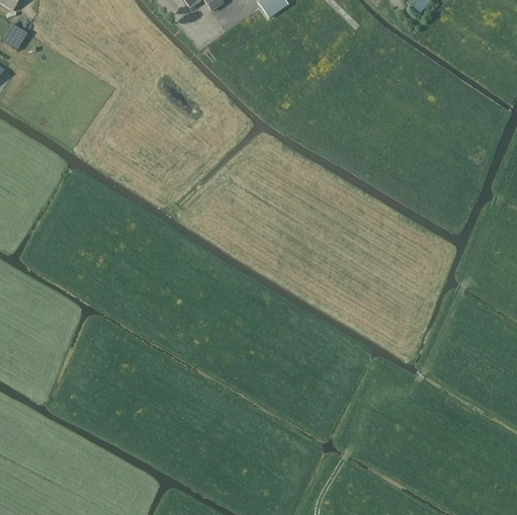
[(2,0),(14,8),(19,0),(2,0)]
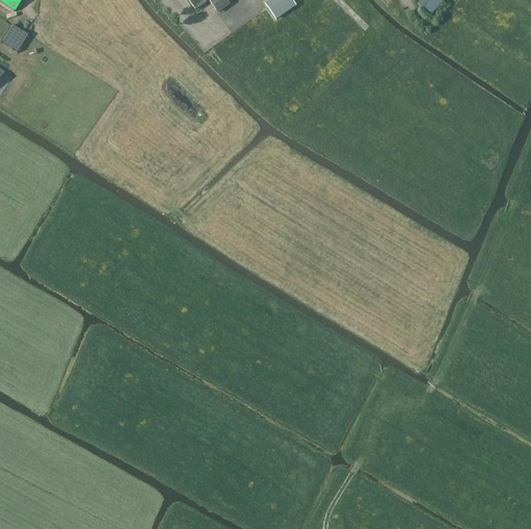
[(190,0),(196,7),(208,0),(211,0),(218,10),(231,1),(230,0),(190,0)]
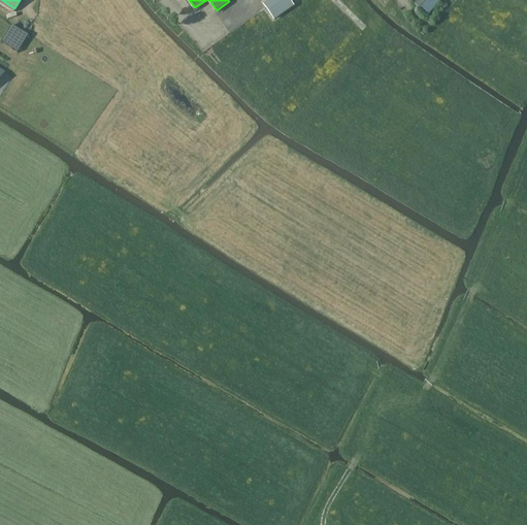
[(269,0),(265,3),(274,17),(294,3),(292,0),(269,0)]
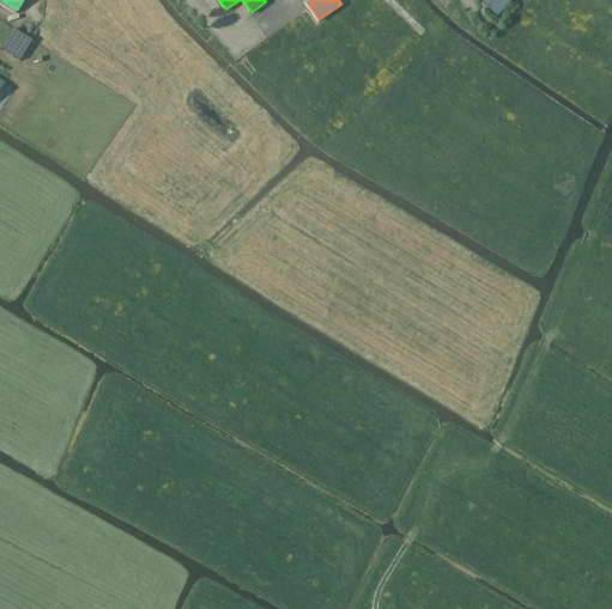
[(484,0),(482,2),(497,16),(510,0),(484,0)]
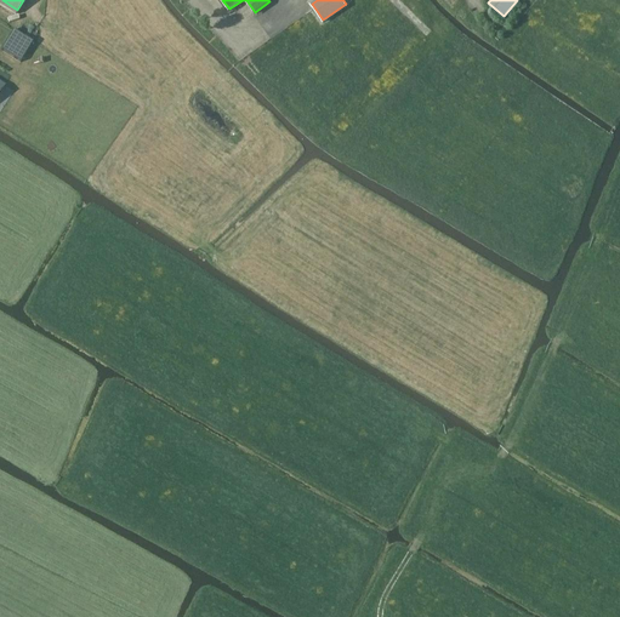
[(3,45),(1,46),(3,47),(4,47),(21,57),(21,58),(22,60),(22,58),(27,50),(28,50),(34,39),(15,27),(13,28),(15,29),(4,46),(3,45)]
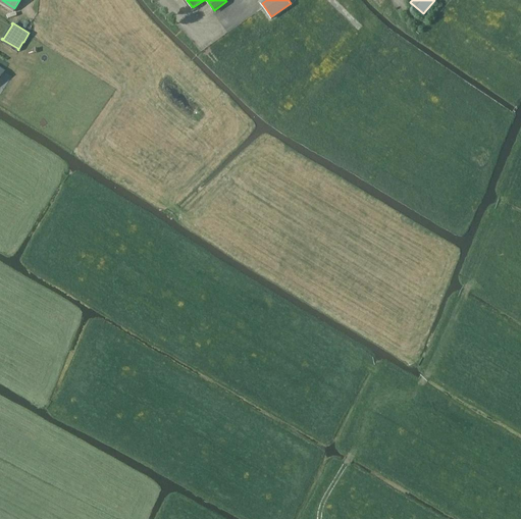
All buildings are outlined.
